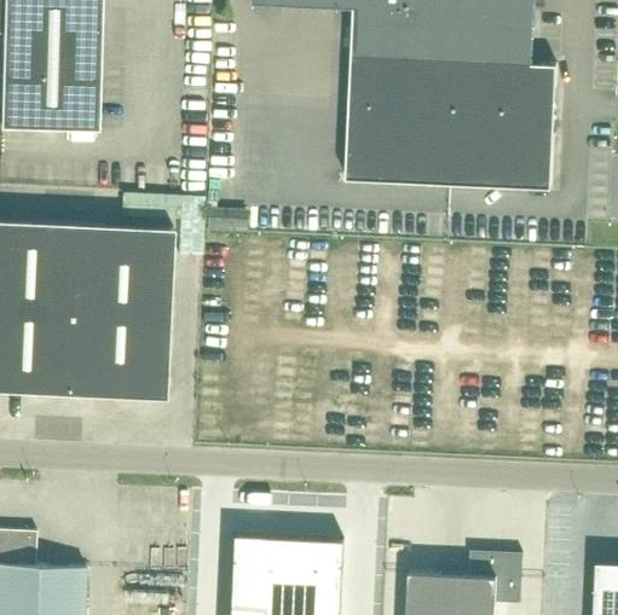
[(0,0),(0,32),(3,33),(0,129),(98,132),(100,0),(0,0)]
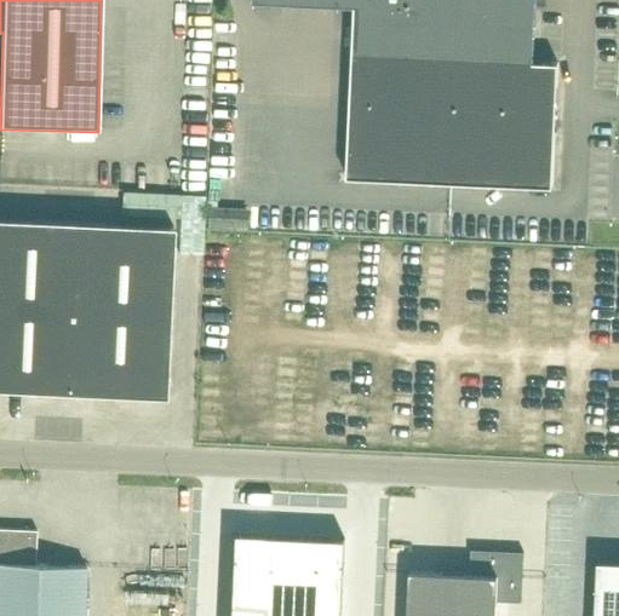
[(252,0),(253,5),(355,10),(348,180),(554,190),(559,65),(534,64),(537,0),(252,0)]
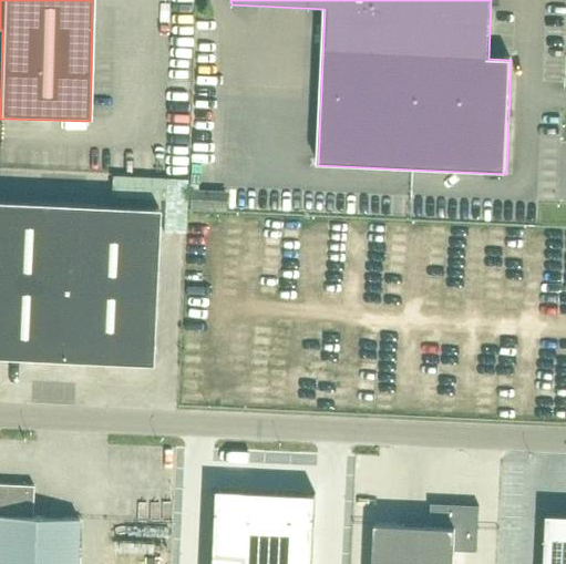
[(542,154),(559,154),(559,141),(542,141),(542,154)]
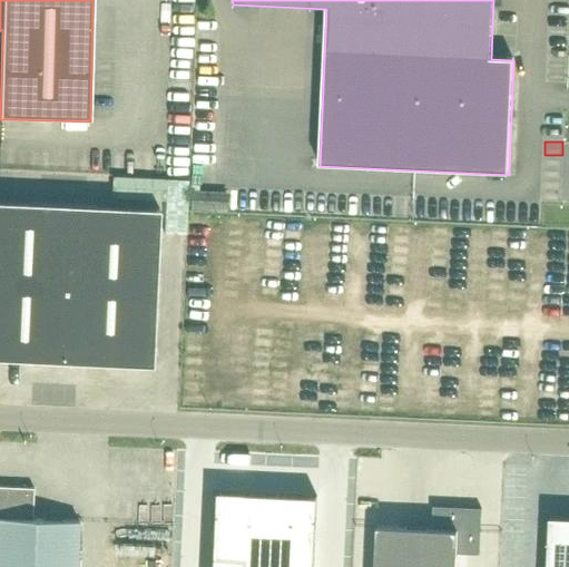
[(0,204),(0,282),(70,286),(74,207),(0,204)]
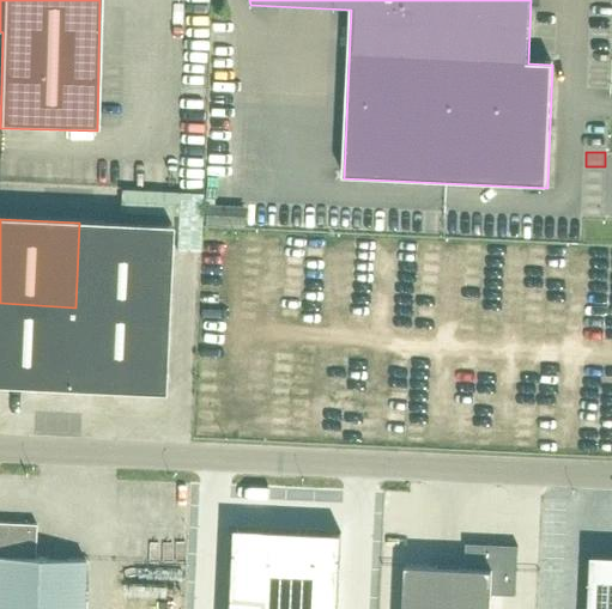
[(76,308),(72,391),(164,396),(171,227),(79,223),(76,308)]
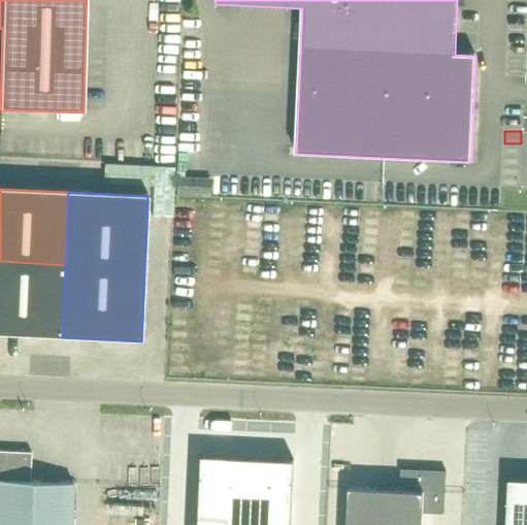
[(0,334),(62,337),(65,265),(0,261),(0,334)]
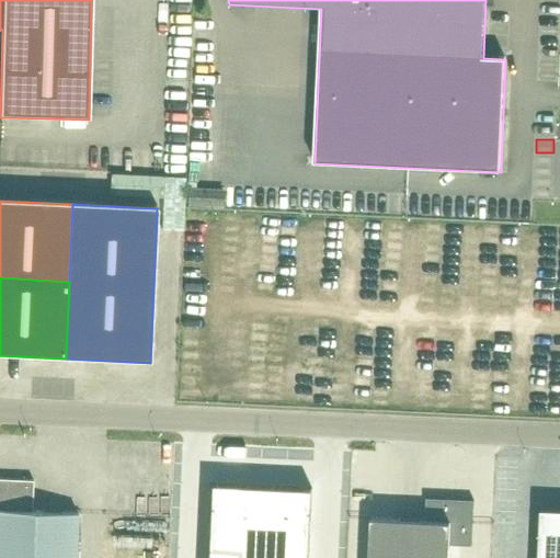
[(76,557),(78,515),(32,514),(33,484),(0,481),(0,557),(76,557)]
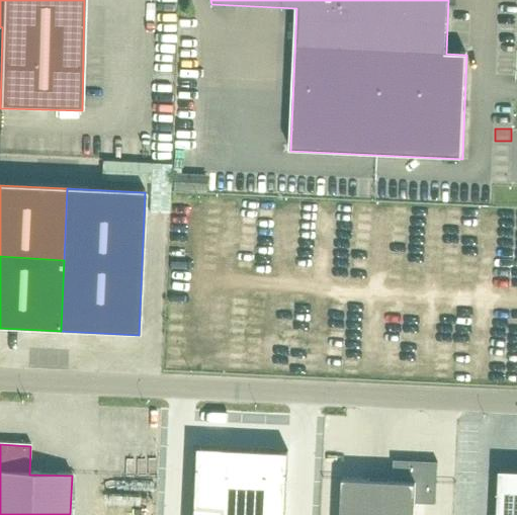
[(285,514),(289,453),(193,449),(190,514),(285,514)]
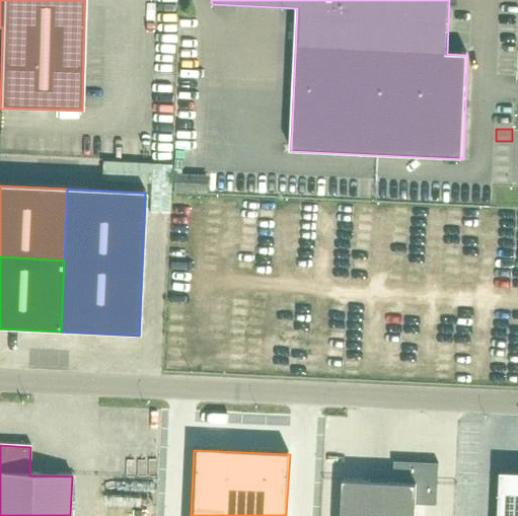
[(344,482),(342,515),(416,515),(417,505),(436,506),(438,465),(395,463),(394,484),(344,482)]
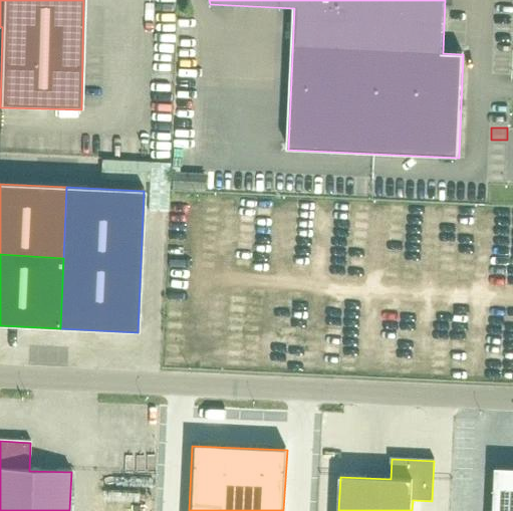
[(512,494),(502,494),(501,510),(512,510),(512,494)]
